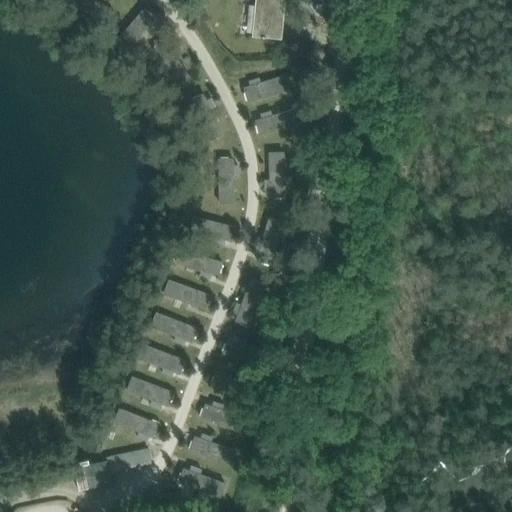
[(256,0),(253,36),(281,38),(282,37),(283,23),(283,22),(285,0),(256,0)]
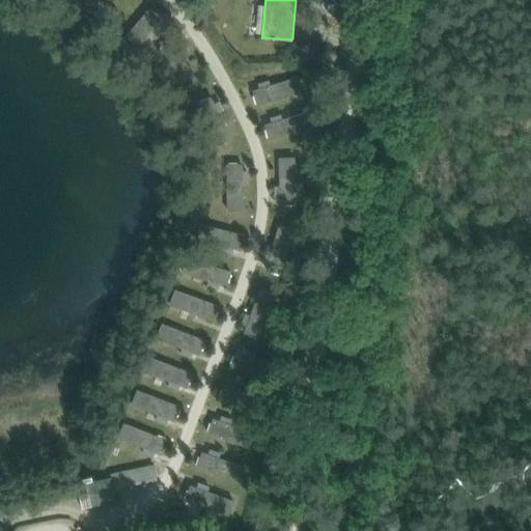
[(120,46),(133,56),(164,20),(151,9),(120,46)]
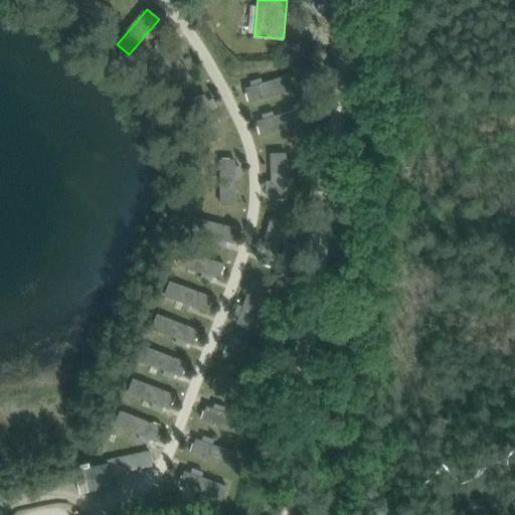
[(296,90),(292,74),(248,87),(252,102),(296,90)]
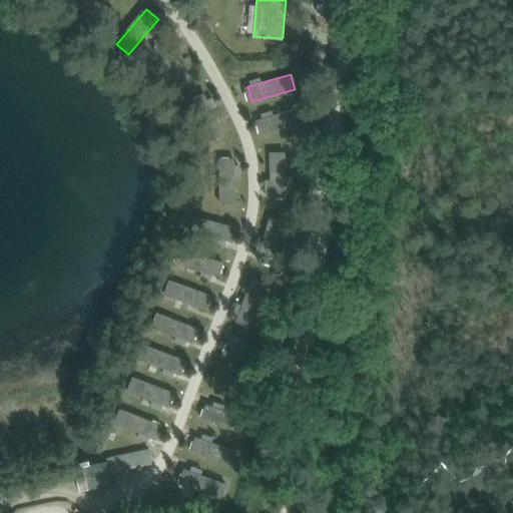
[(209,141),(224,134),(204,93),(189,100),(209,141)]
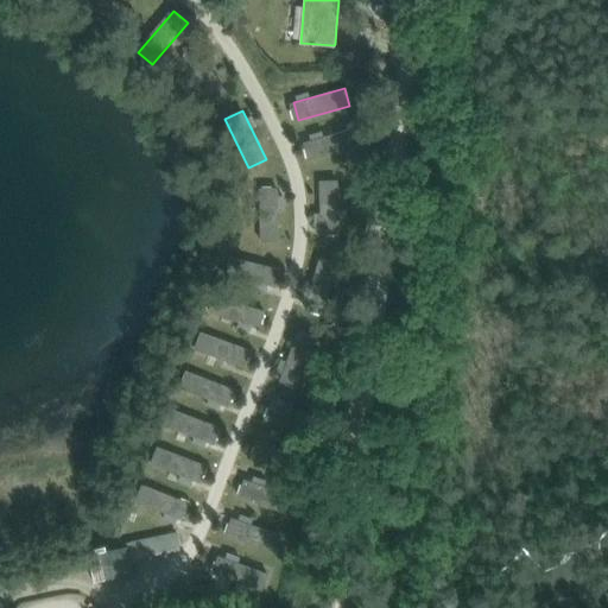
[(312,159),(363,145),(359,127),(308,141),(312,159)]
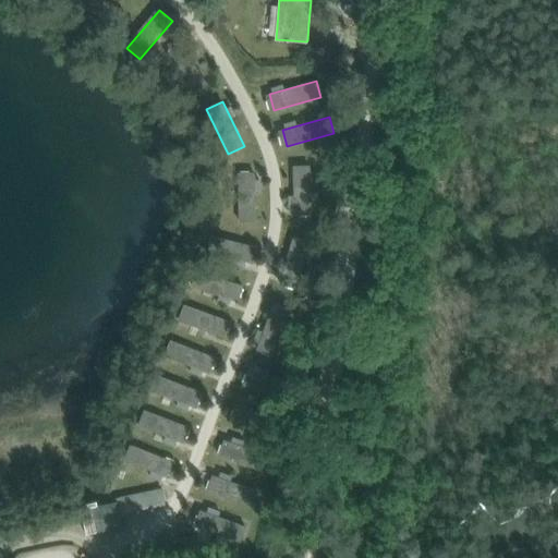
[(294,214),(311,214),(310,165),(292,166),(294,214)]
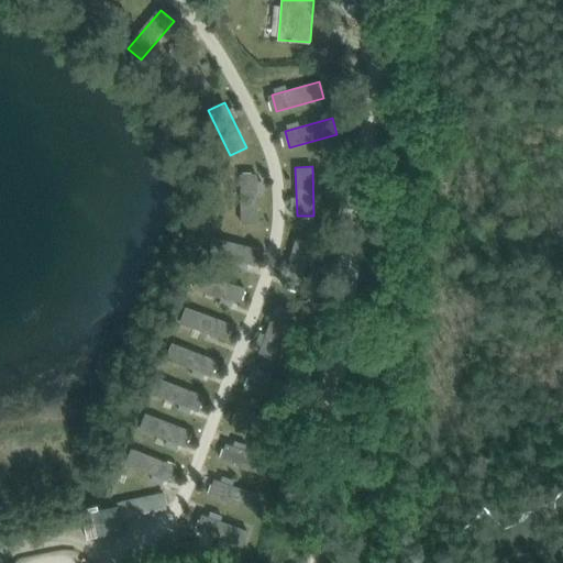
[(256,174),(239,175),(240,223),(257,223),(256,174)]
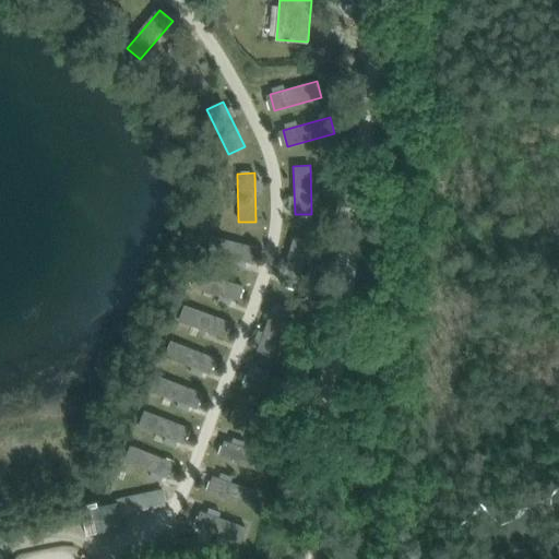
[(205,252),(252,264),(257,247),(210,236),(205,252)]
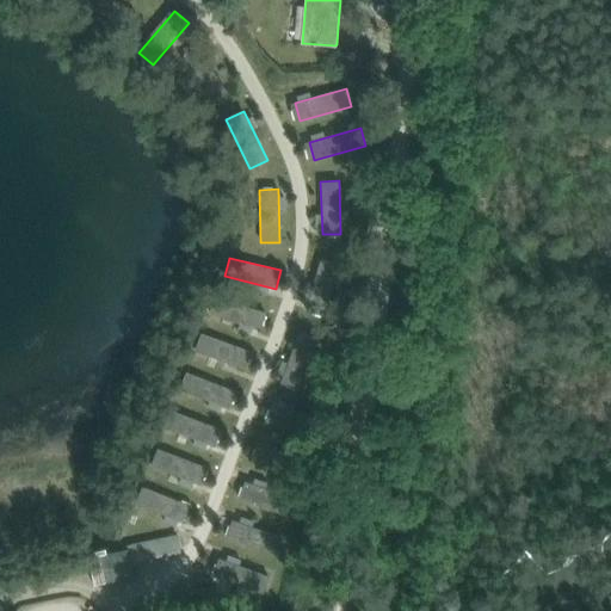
[(338,263),(320,258),(304,309),(323,314),(338,263)]
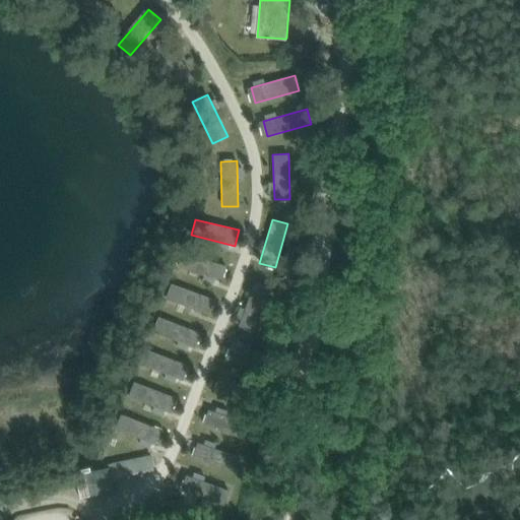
[(184,251),(179,266),(221,281),(226,266),(184,251)]
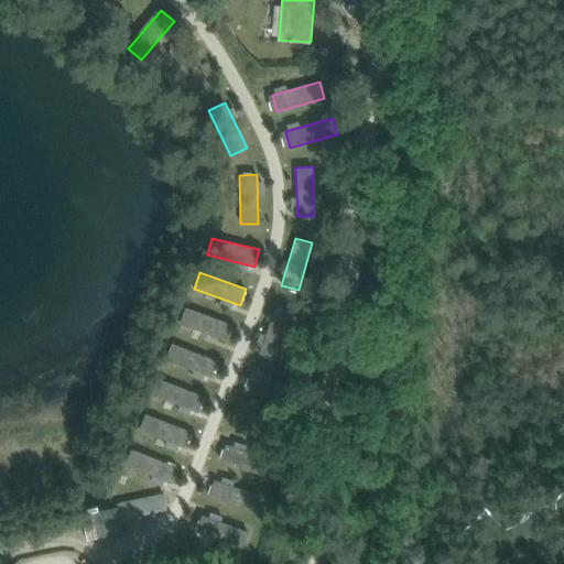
[(292,312),(275,306),(258,353),(274,358),(292,312)]
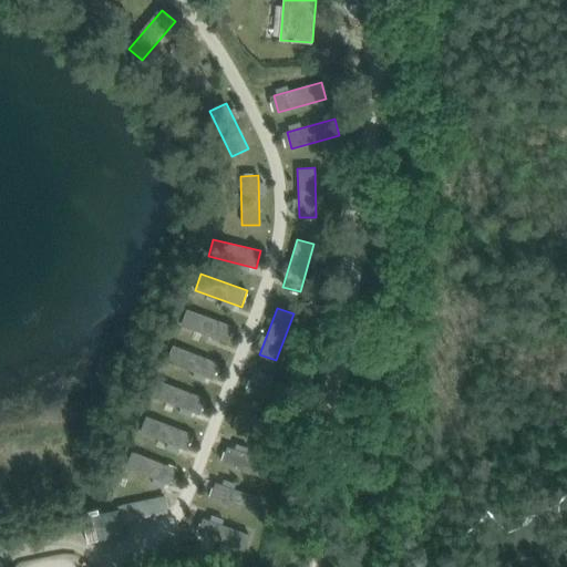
[(233,327),(187,309),(181,326),(227,342),(233,327)]
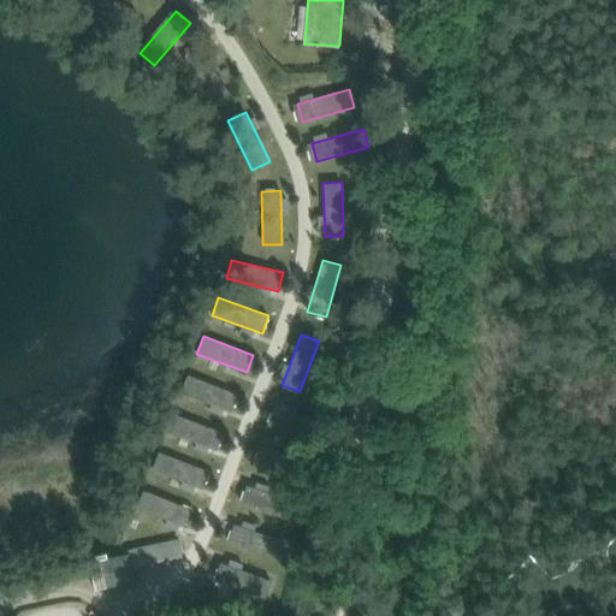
[(181,394),(231,412),(237,395),(188,375),(181,394)]
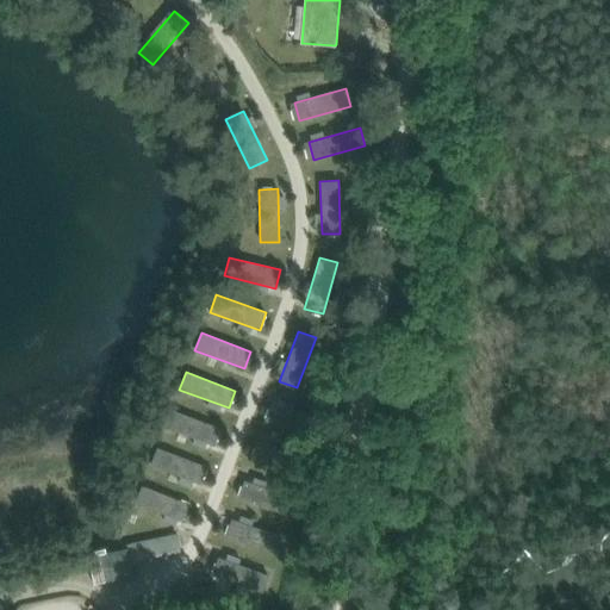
[(275,403),(269,421),(319,439),(325,421),(275,403)]
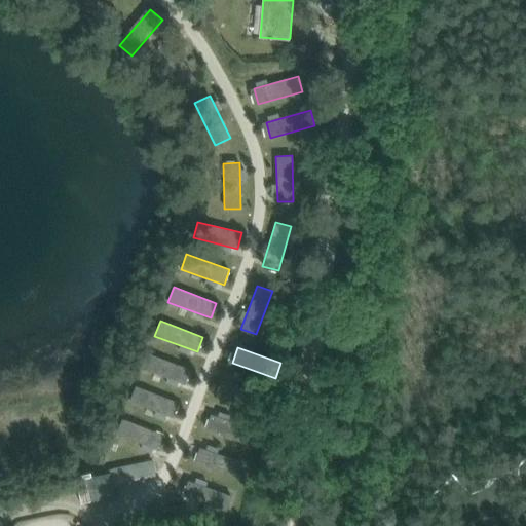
[(190,369),(147,353),(142,369),(184,384),(190,369)]
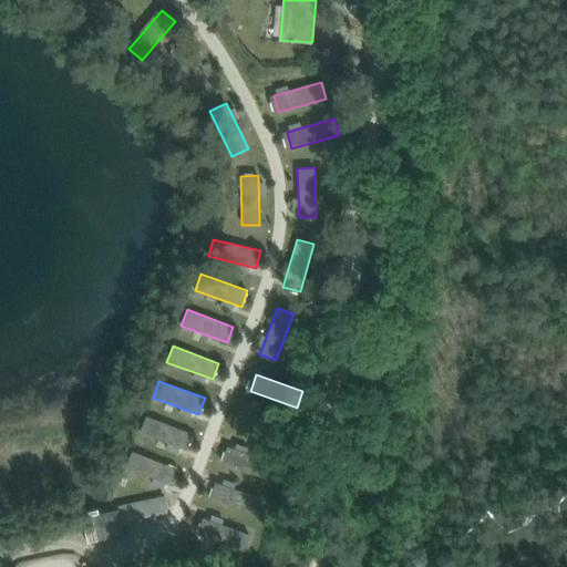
[(282,443),(289,426),(243,410),(237,426),(282,443)]
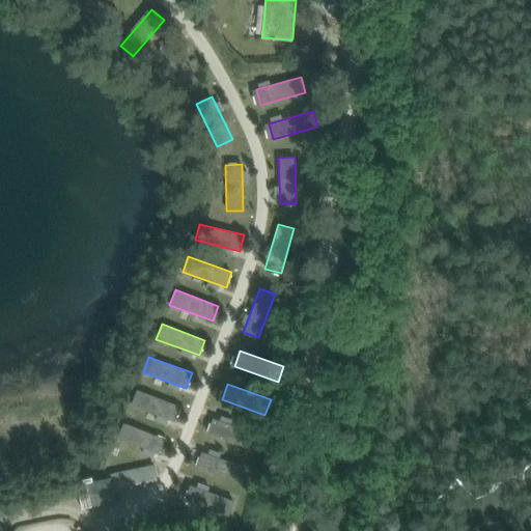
[(174,421),(180,406),(137,390),(131,406),(174,421)]
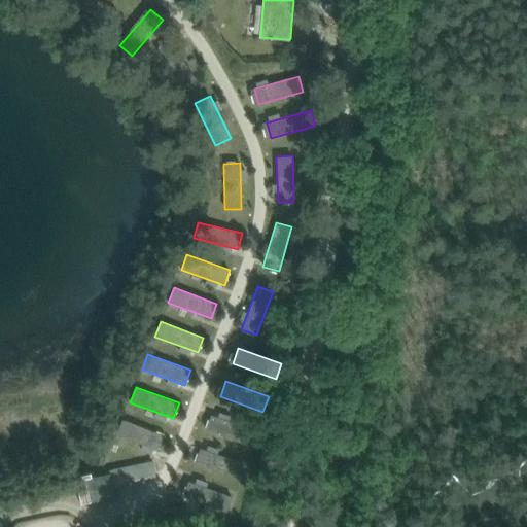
[(256,429),(213,415),(208,430),(251,445),(256,429)]
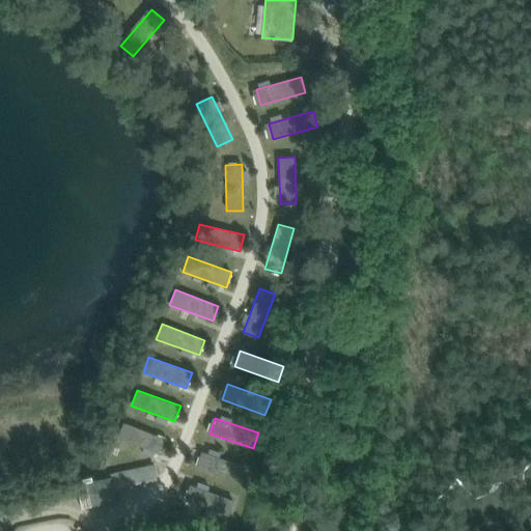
[(167,440),(123,423),(118,439),(161,455),(167,440)]
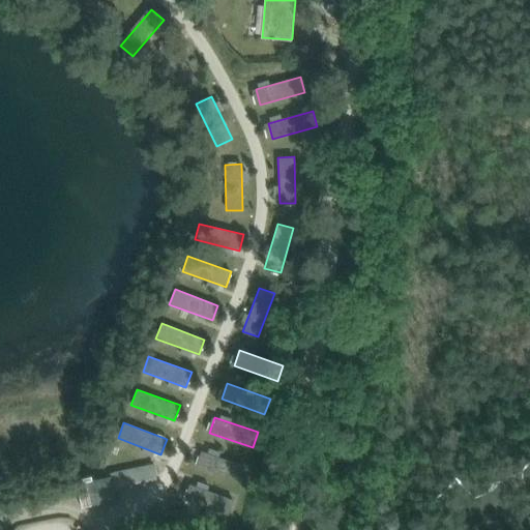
[(246,465),(203,450),(198,466),(241,480),(246,465)]
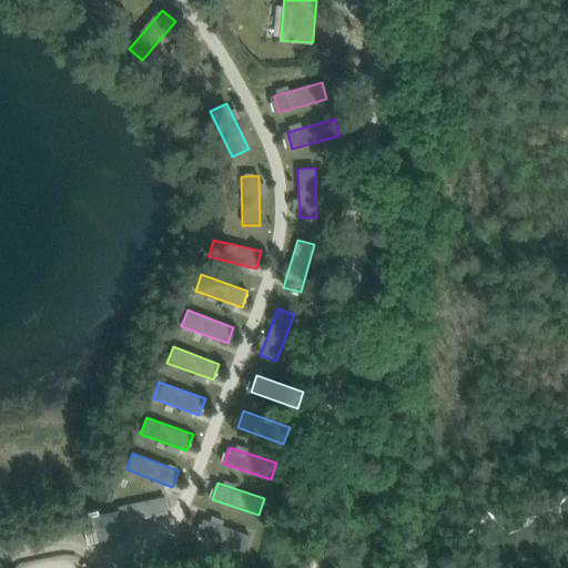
[(124,521),(169,509),(164,494),(120,505),(124,521)]
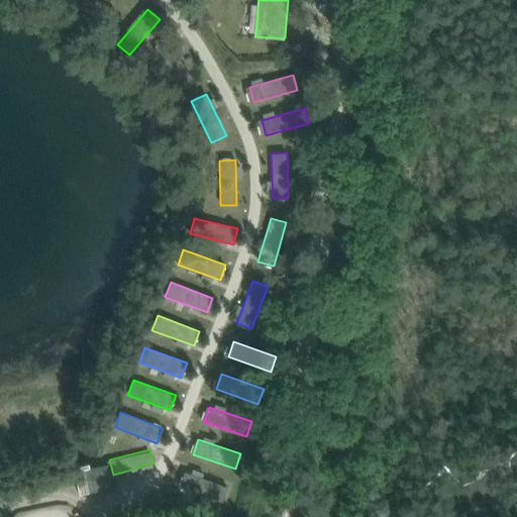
[(90,463),(74,468),(75,472),(77,482),(80,495),(113,488),(110,477),(110,476),(108,464),(91,469),(90,463)]
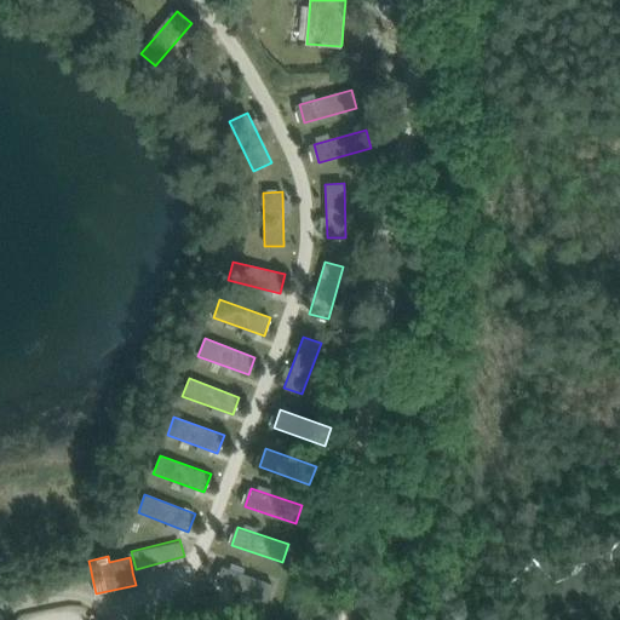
[(218,585),(269,603),(275,584),(224,567),(218,585)]
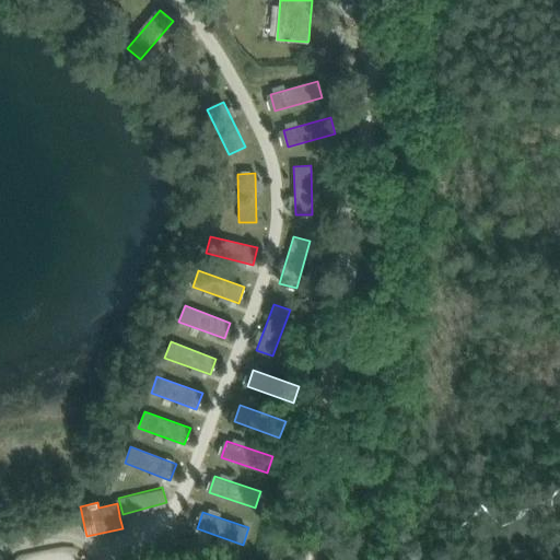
[(163,543),(159,555),(174,559),(184,559),(188,550),(165,543),(163,543)]
